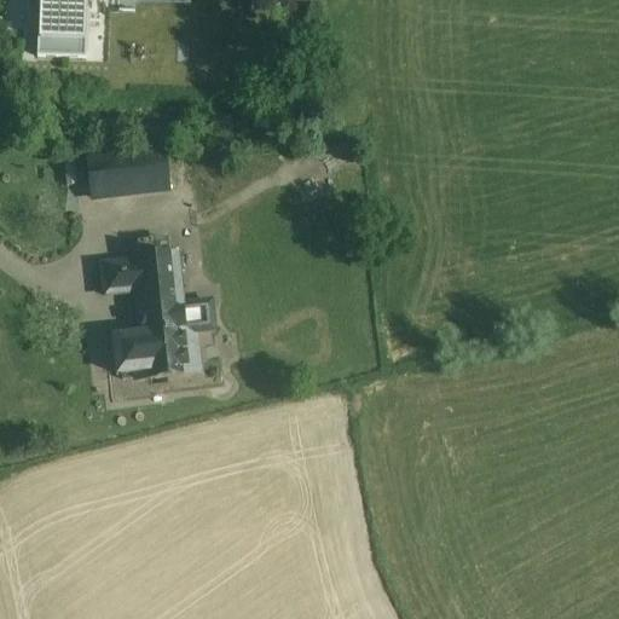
[(39,0),(38,58),(86,59),(86,51),(88,51),(90,10),(88,10),(88,0),(86,0),(39,0)]
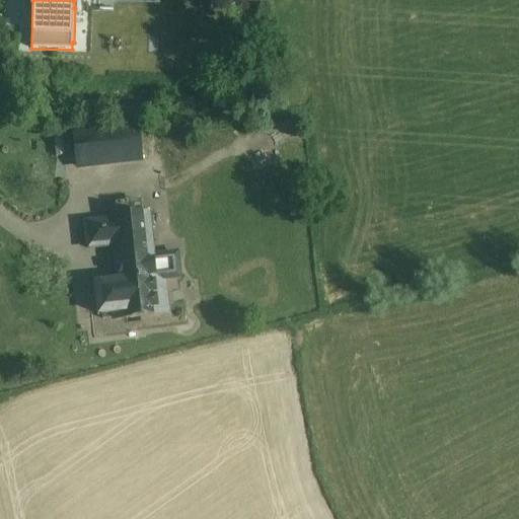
[(137,128),(76,135),(79,167),(140,161),(137,128)]
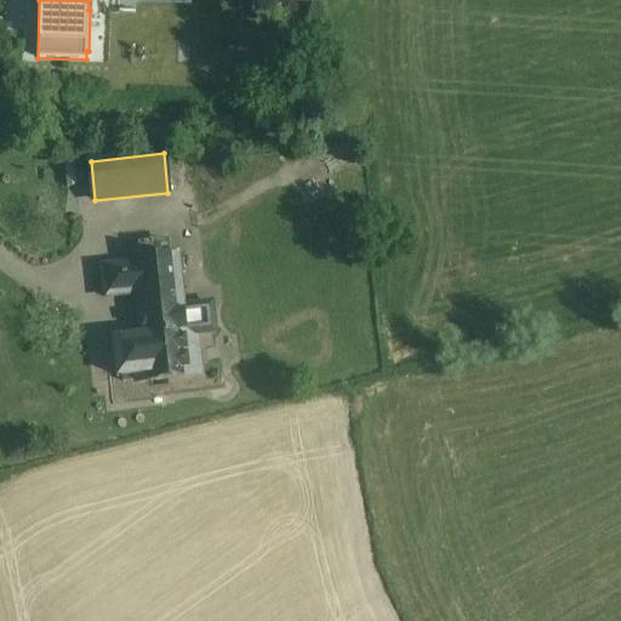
[(177,258),(135,263),(135,265),(138,295),(142,337),(186,332),(183,307),(177,258)]
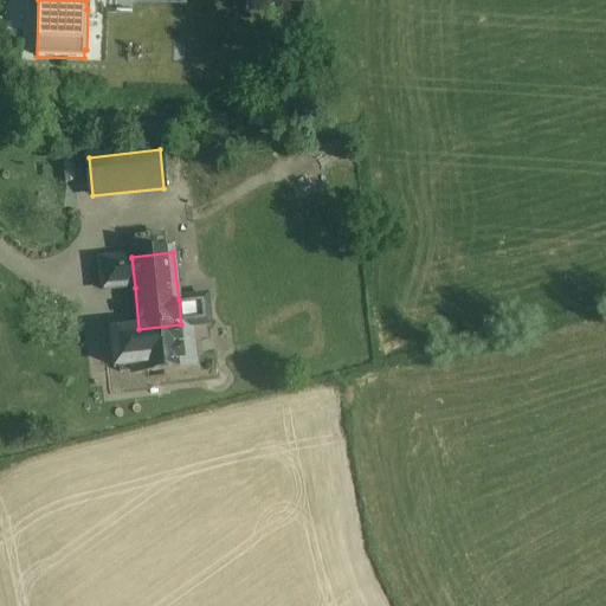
[(131,258),(100,262),(103,291),(135,288),(131,258)]
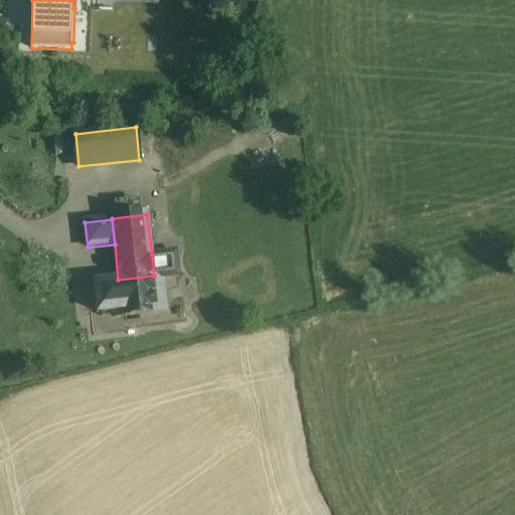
[(177,251),(152,254),(154,276),(154,279),(180,277),(177,251)]
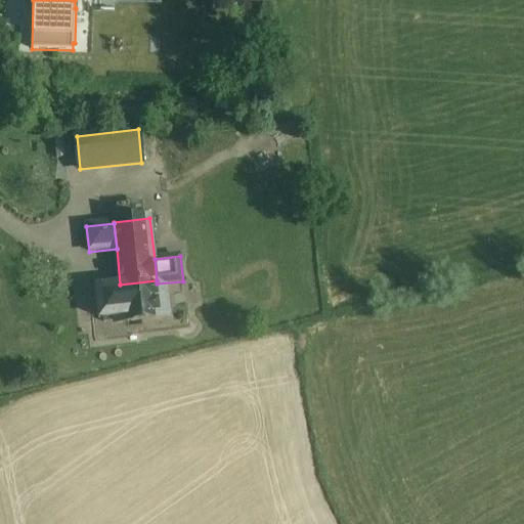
[(157,280),(120,285),(124,315),(116,316),(117,322),(161,317),(157,284),(157,280)]
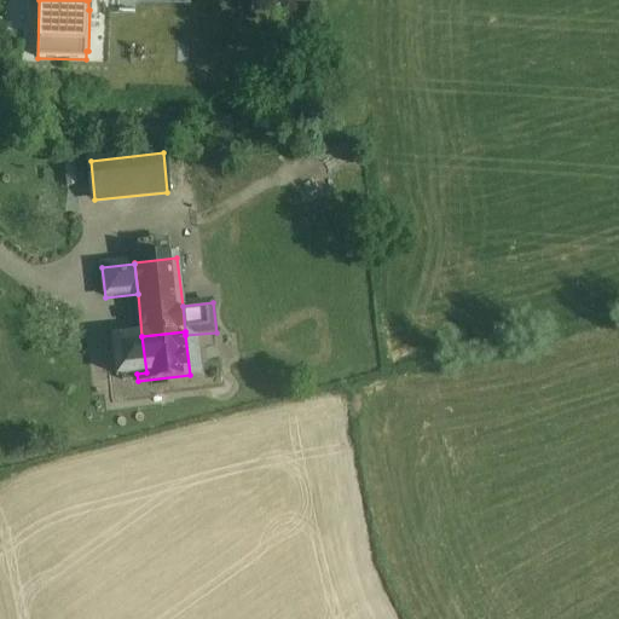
[(142,336),(115,340),(119,376),(137,374),(146,372),(142,336)]
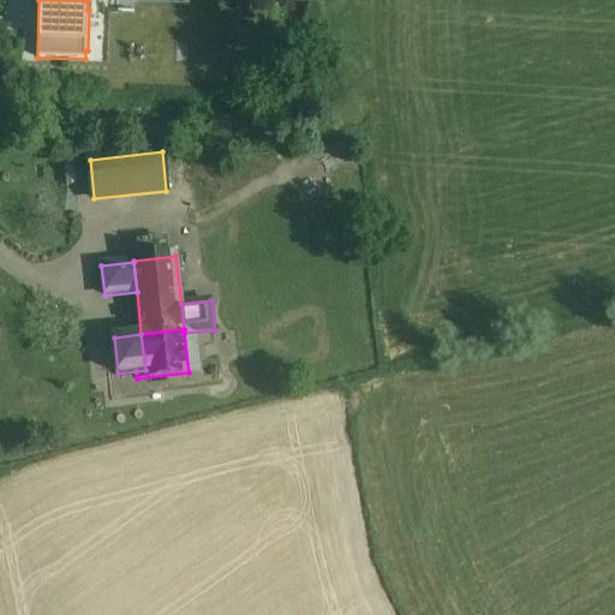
All buildings are outlined.
